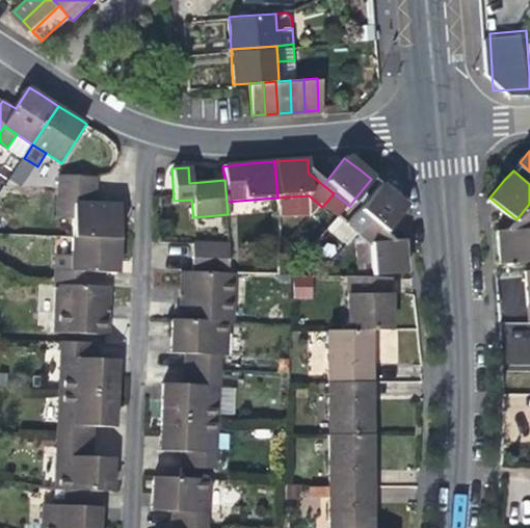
[(59,177),(58,190),(95,191),(96,178),(59,177)]
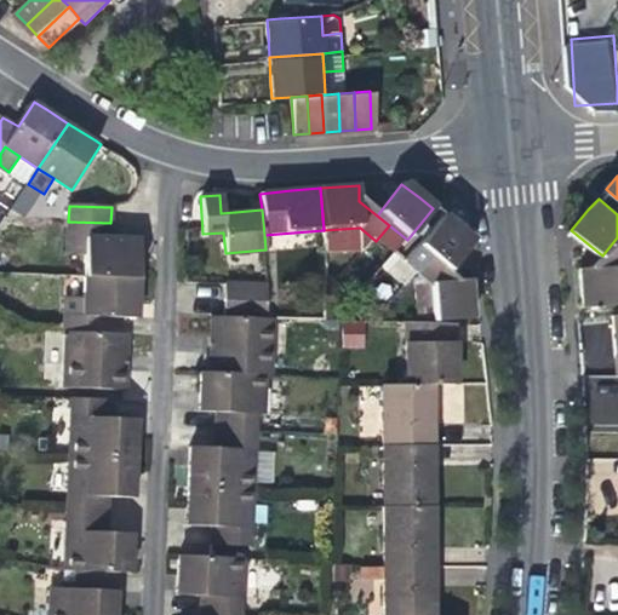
[(417,248),(429,257),(448,272),(474,240),(459,229),(444,217),(417,248)]
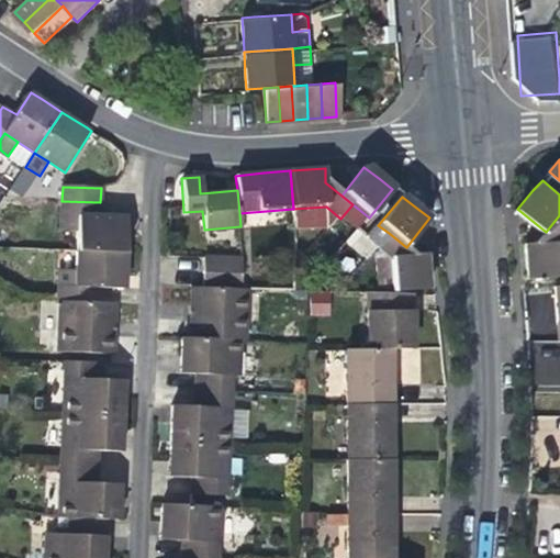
[(99,216),(100,202),(62,201),(62,215),(77,216),(77,232),(76,250),(124,253),(125,234),(126,218),(99,216)]
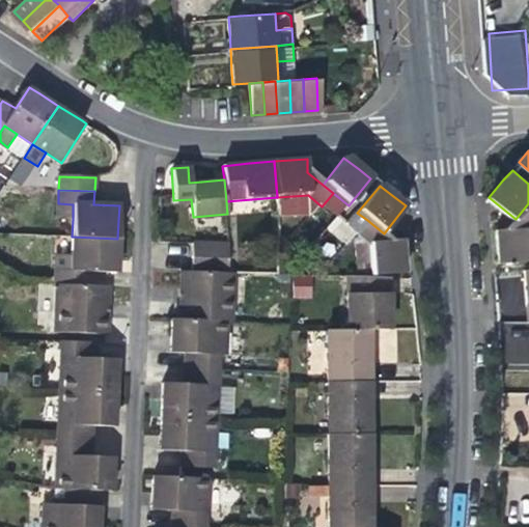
[(57,219),(73,219),(73,204),(58,203),(57,219)]
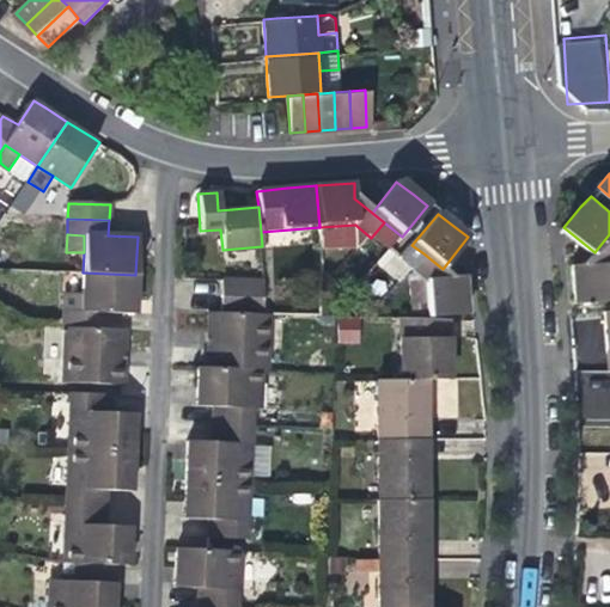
[(609,234),(595,252),(585,263),(575,263),(577,283),(579,301),(609,298),(609,234)]
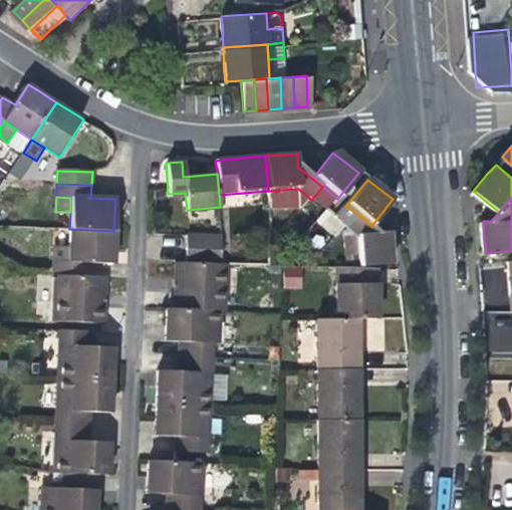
[(379,232),(371,226),(355,213),(344,227),(356,236),(358,266),(393,264),(391,246),(390,232),(379,232)]
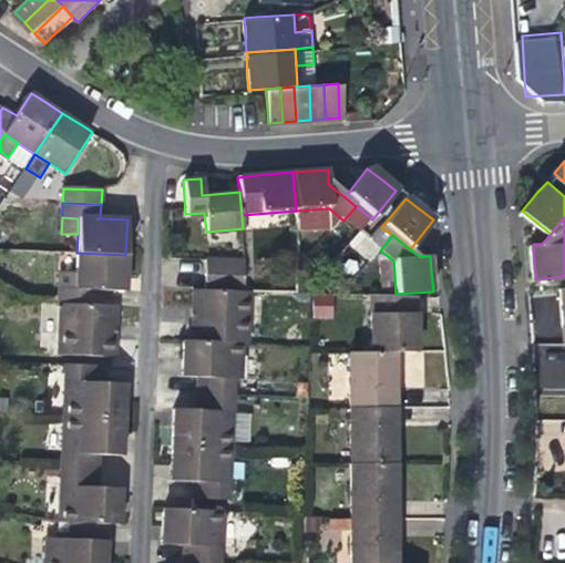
[(125,272),(125,255),(76,253),(75,274),(74,289),(60,289),(60,303),(98,304),(98,290),(124,292),(125,272)]
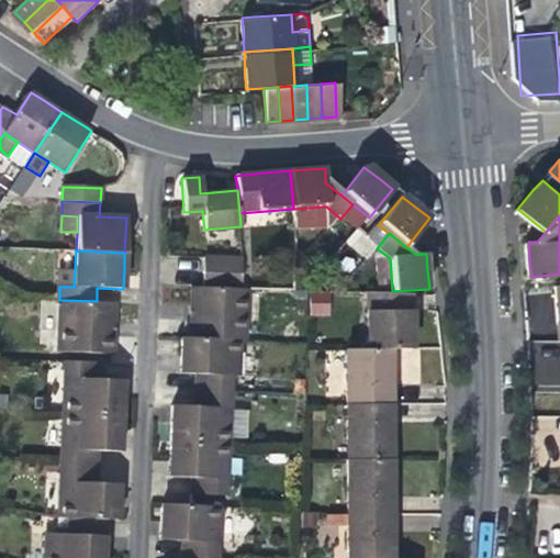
[(206,255),(206,268),(243,269),(244,256),(206,255)]
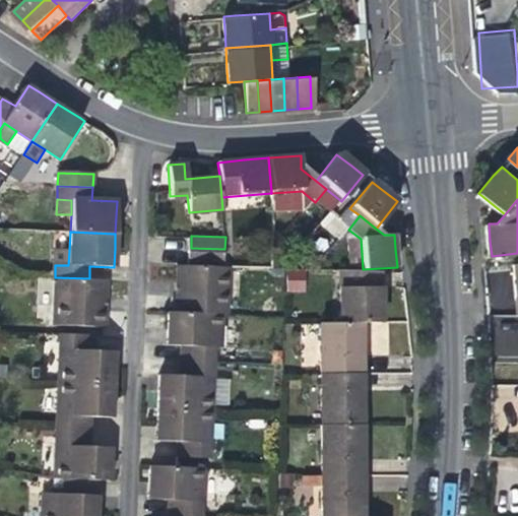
[(191,248),(190,264),(224,265),(224,249),(191,248)]
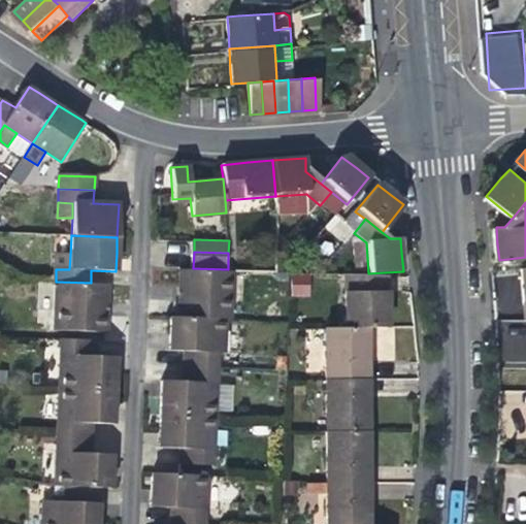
[(57,254),(56,269),(69,269),(70,255),(57,254)]
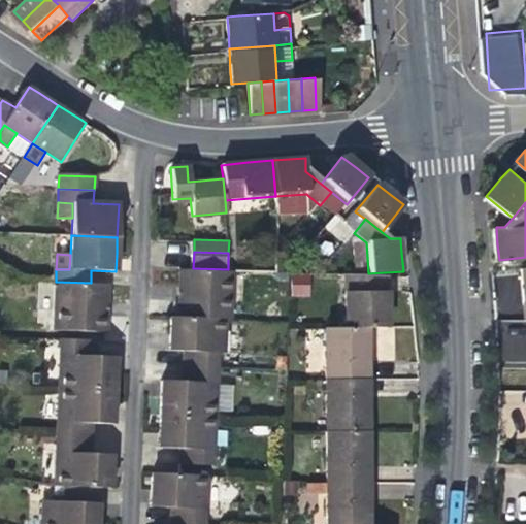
[(236,269),(228,269),(193,268),(183,267),(182,290),(181,314),(174,314),(173,330),(173,348),(188,349),(187,380),(162,379),(162,390),(161,429),(160,446),(184,448),(183,463),(215,464),(220,351),(228,351),(229,316),(234,316),(236,269)]
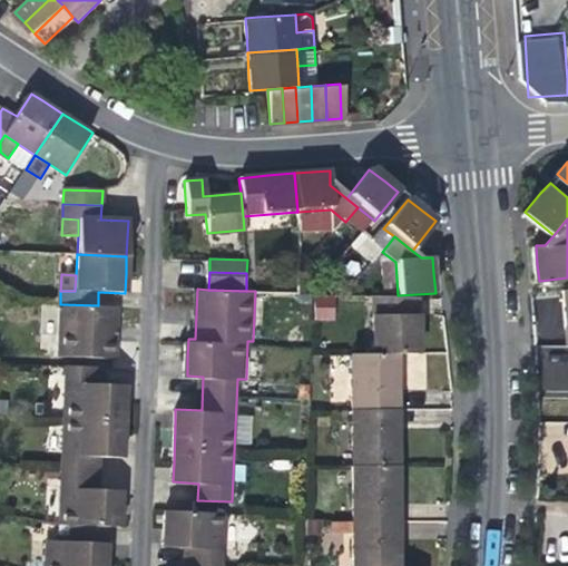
[(409,296),(398,295),(373,294),(373,333),(379,333),(379,352),(394,352),(417,352),(417,328),(417,313),(409,314),(409,296)]
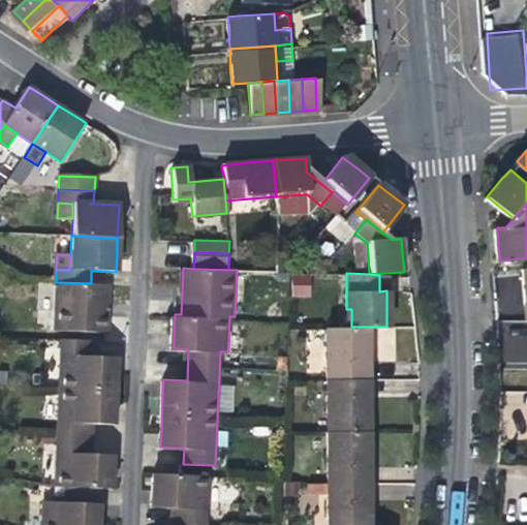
[(312,274),(292,274),(293,297),(313,298),(312,274)]
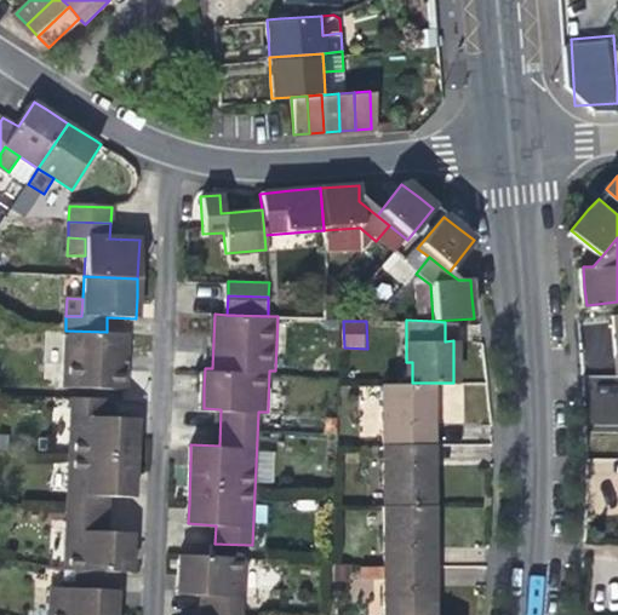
[(127,333),(107,332),(66,331),(62,388),(124,390),(126,357),(127,333)]
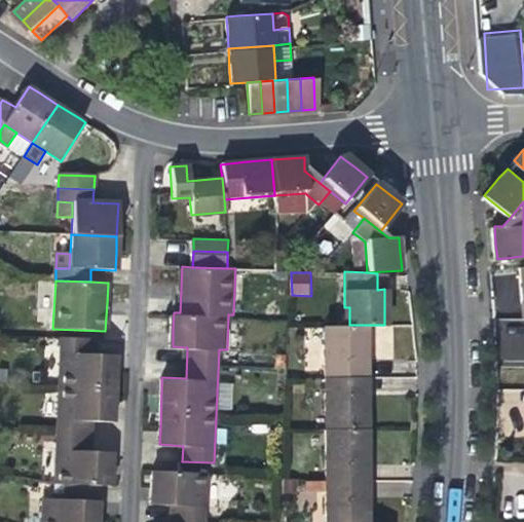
[(364,344),(364,325),(349,325),(344,325),(329,325),(329,343),(324,343),(324,376),(354,376),(354,362),(364,362),(364,344)]
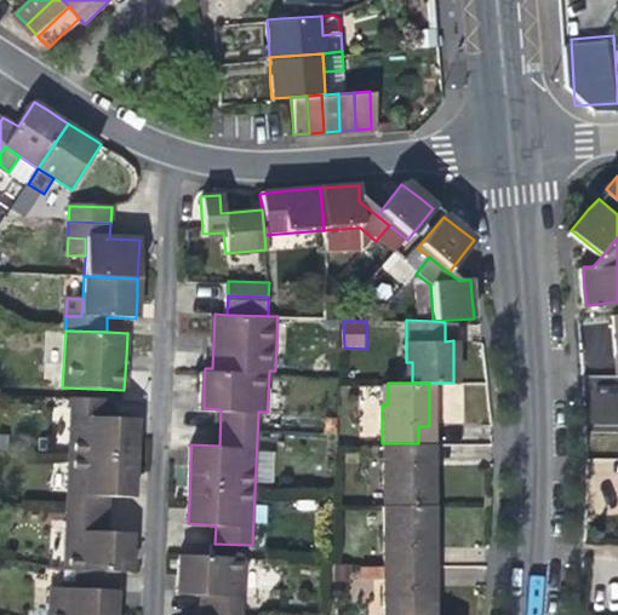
[(76,572),(75,588),(114,593),(114,573),(127,574),(129,547),(129,535),(103,534),(106,496),(131,498),(133,473),(135,436),(136,419),(110,418),(110,400),(73,398),(63,570),(76,572)]
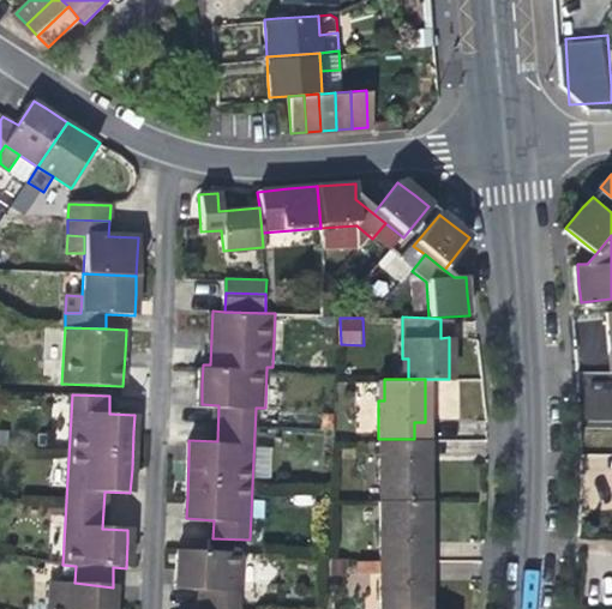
[(611,395),(588,395),(587,414),(611,414),(611,395)]
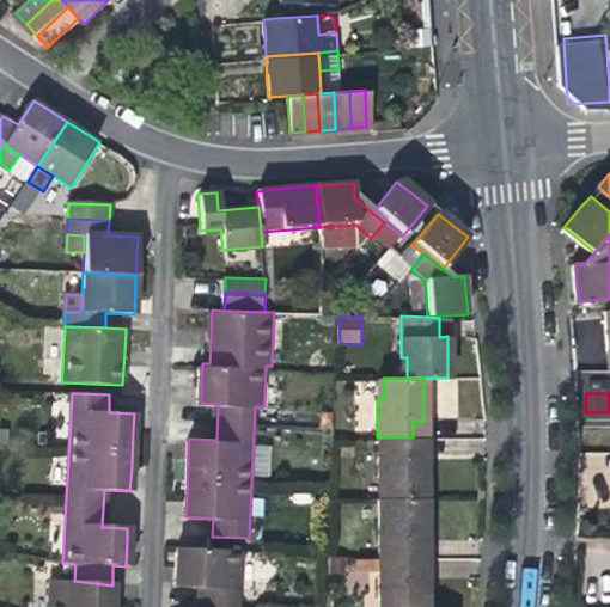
[(383,476),(383,497),(424,497),(424,466),(424,454),(413,454),(413,437),(377,437),(377,477),(383,476)]
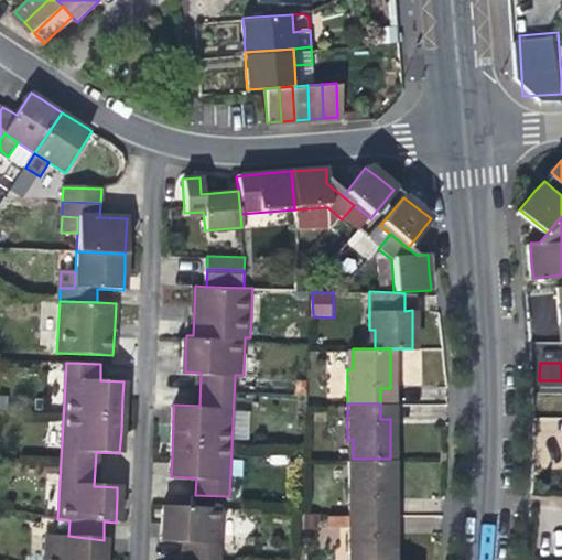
[(346,477),(346,515),(380,515),(380,498),(391,498),(390,482),(390,459),(353,459),(353,477),(346,477)]
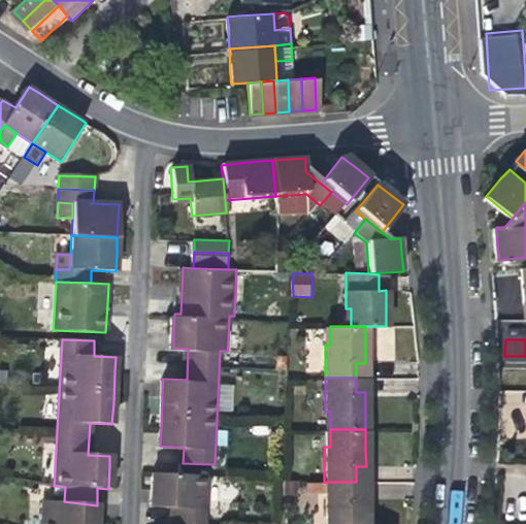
[(171,514),(205,519),(208,476),(154,471),(152,490),(151,504),(171,505),(171,514)]
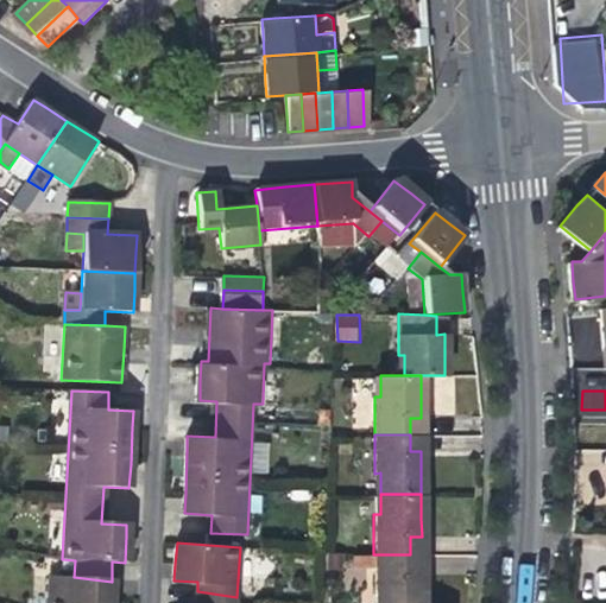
[(421,602),(422,582),(421,571),(409,572),(410,554),(373,554),(373,592),(380,592),(379,602),(421,602)]
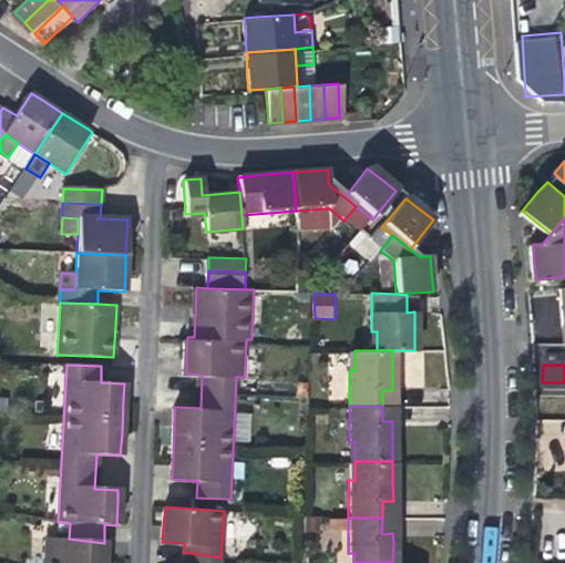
[(103,562),(104,543),(69,539),(45,536),(44,562),(103,562)]
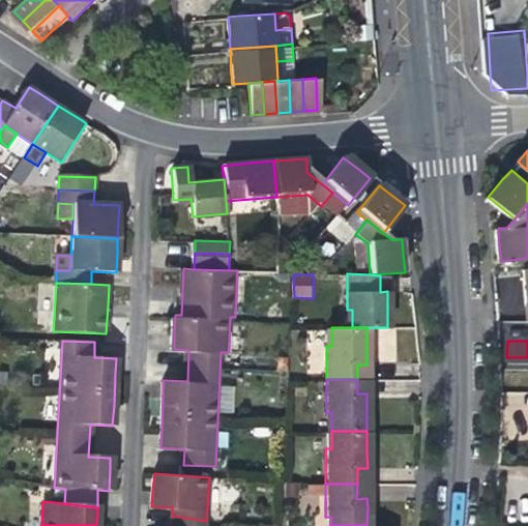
[(172,516),(171,525),(205,525),(206,521),(172,516)]
